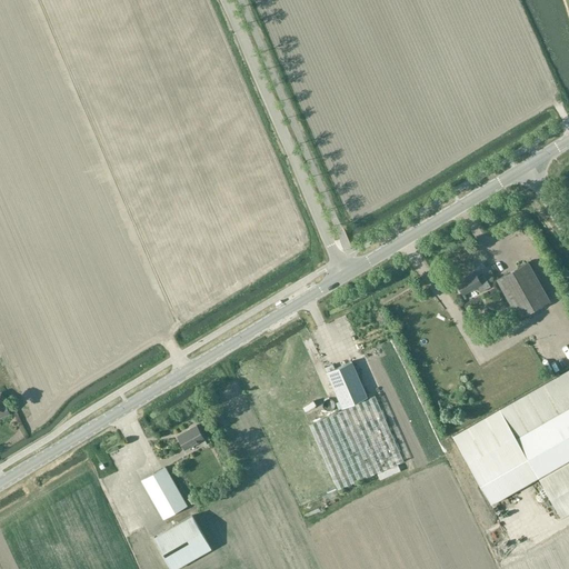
[(550,301),(528,262),(497,280),(518,319),(550,301)]
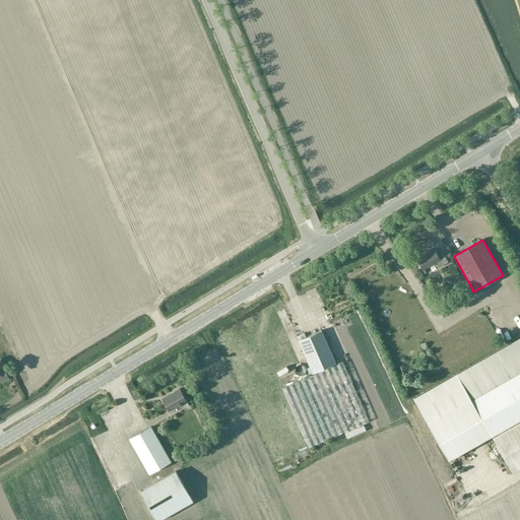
[(448,262),(442,252),(437,255),(434,249),(416,258),(423,269),(436,262),(439,267),(448,262)]
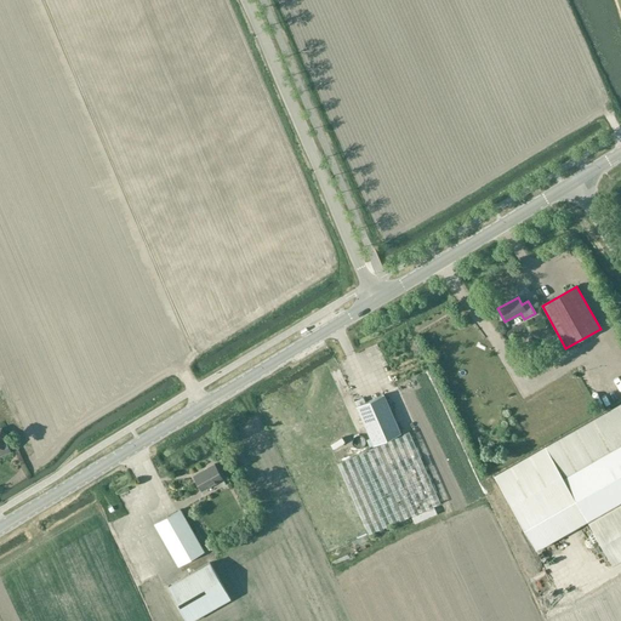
[(372,445),(400,433),(383,394),(355,406),(372,445)]
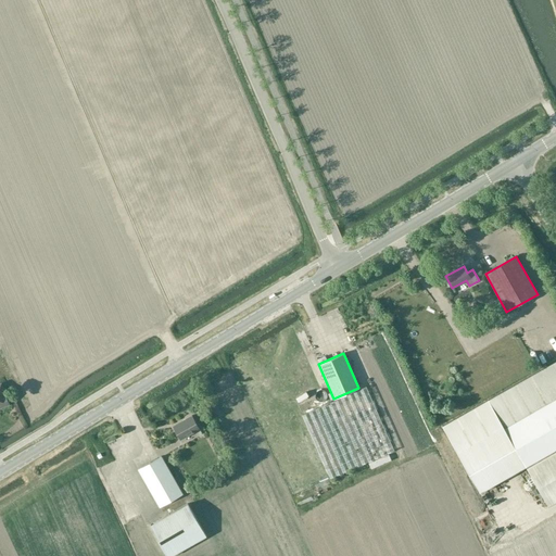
[(555,386),(555,361),(442,426),(479,492),(525,466),(554,450),(555,451),(526,467),(547,505),(555,501),(555,389),(555,387),(555,386)]
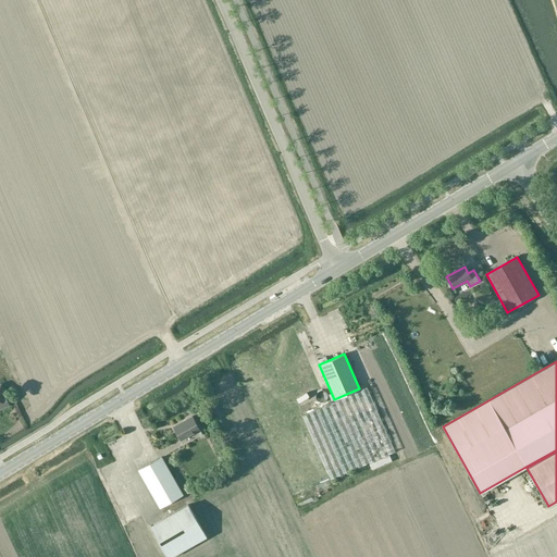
[(394,452),(366,387),(302,416),(330,480),(394,452)]
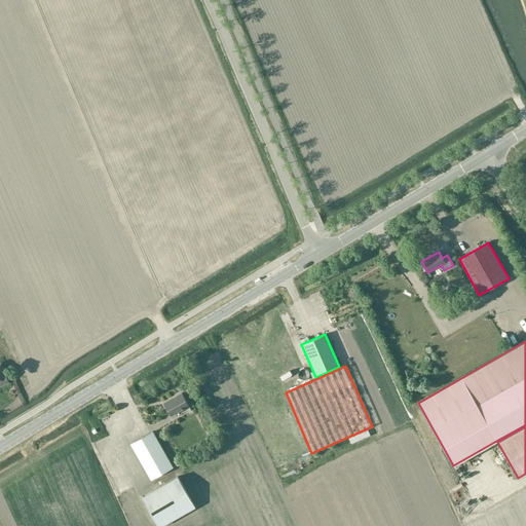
[(274,377),(286,373),(284,369),(273,373),(274,377)]
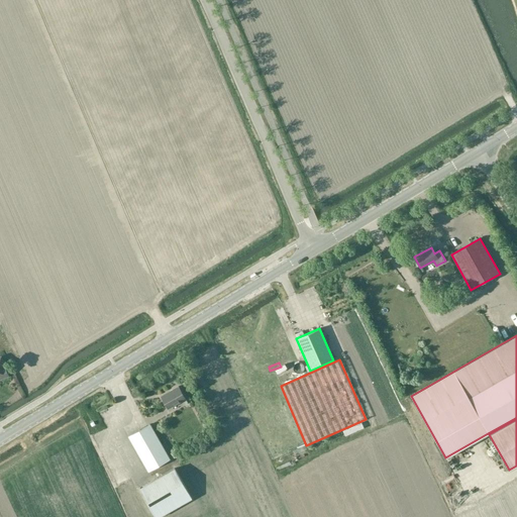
[(157,398),(175,389),(173,384),(153,394),(157,398)]
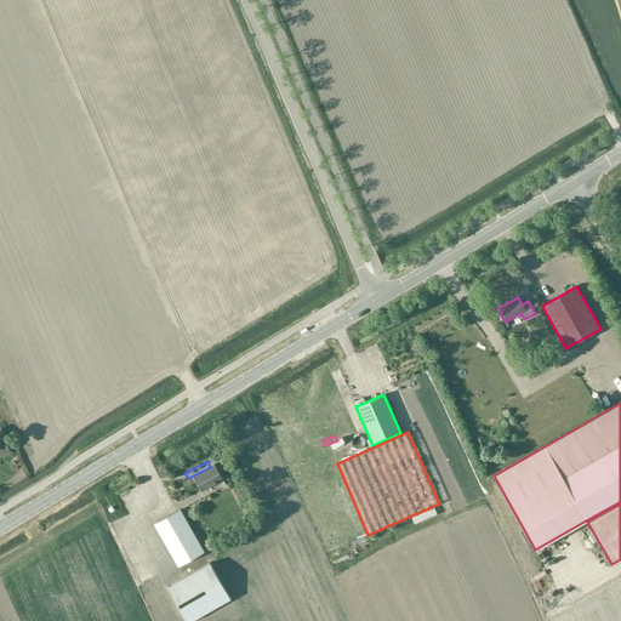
[(201,493),(222,480),(214,465),(193,477),(201,493)]
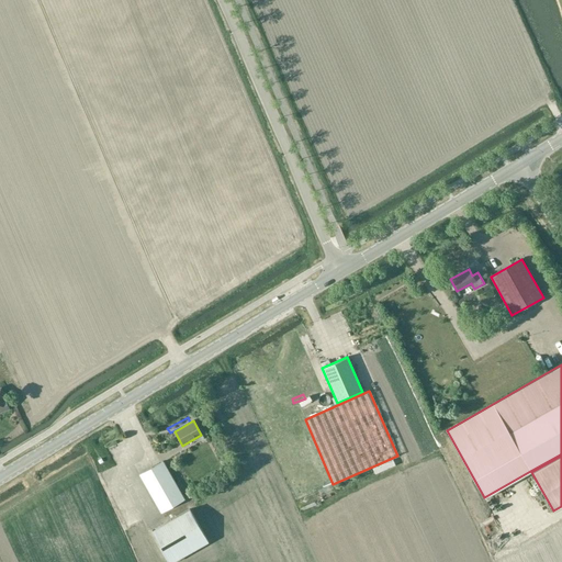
[(139,474),(161,513),(184,499),(163,461),(139,474)]
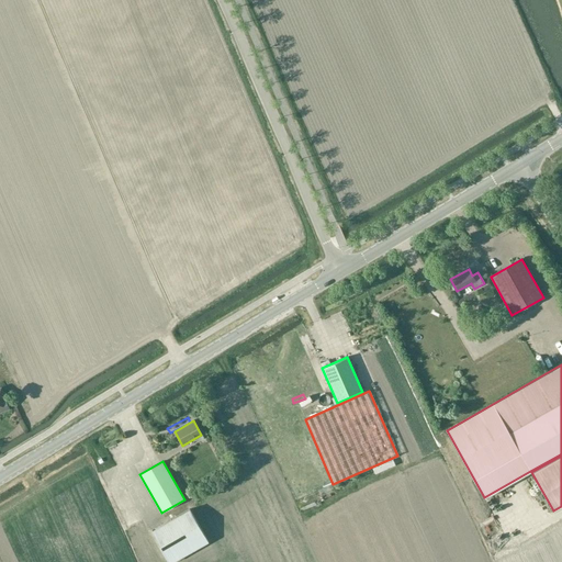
[(168,561),(172,561),(209,541),(190,509),(152,531),(168,561)]
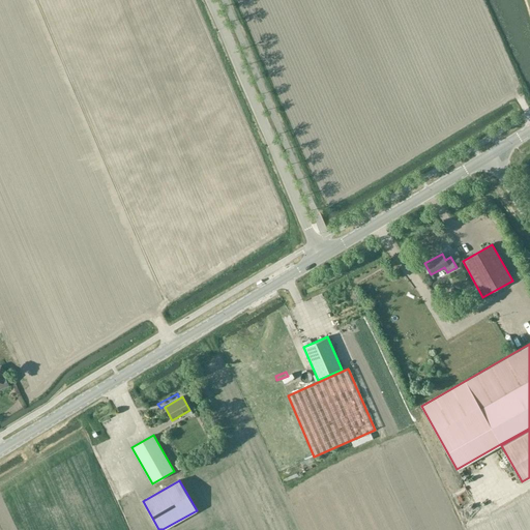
All buildings are outlined.
